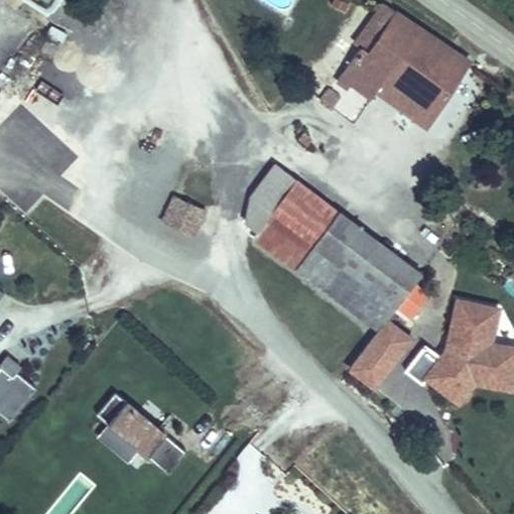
[(34,0),(49,8),(53,0),(34,0)]
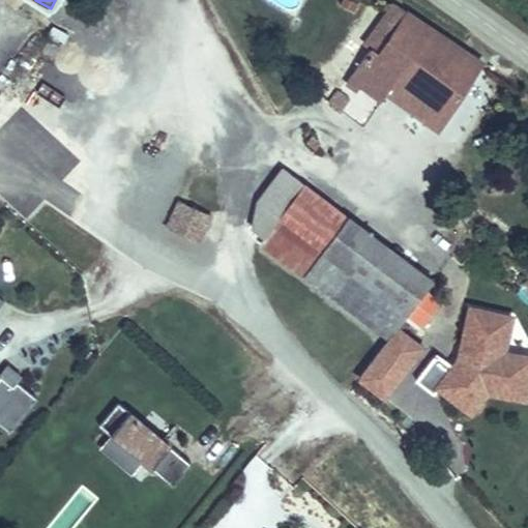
[(439,136),(487,64),(409,11),(393,1),(362,46),(371,52),(357,66),(330,104),(369,126),(389,98),(439,136)]
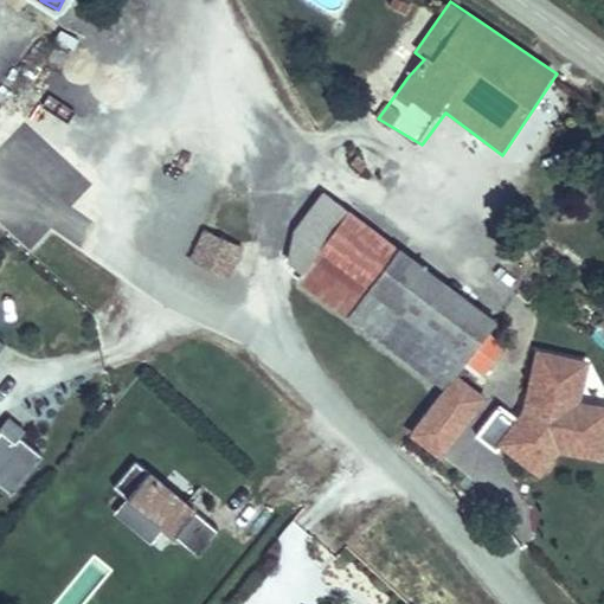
[(289,269),(304,280),(351,213),(326,192),(299,223),(289,269)]
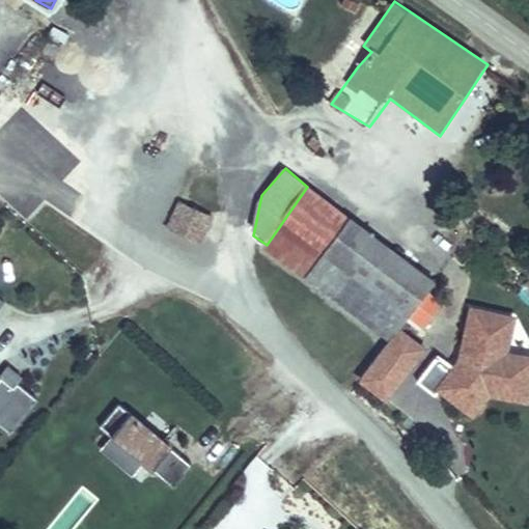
[(436,283),(307,187),(267,245),(261,252),(386,344),(399,330),(436,283)]
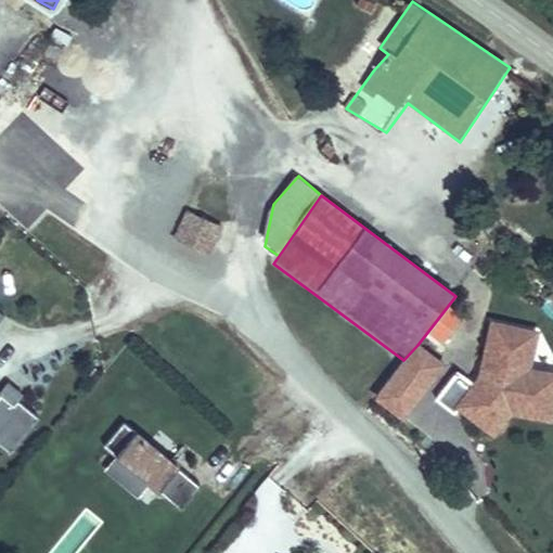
[(540,332),(488,321),(478,377),(473,384),(458,373),(434,401),(453,416),(457,412),(493,441),(510,419),(552,426),(552,373),(534,370),(540,332)]
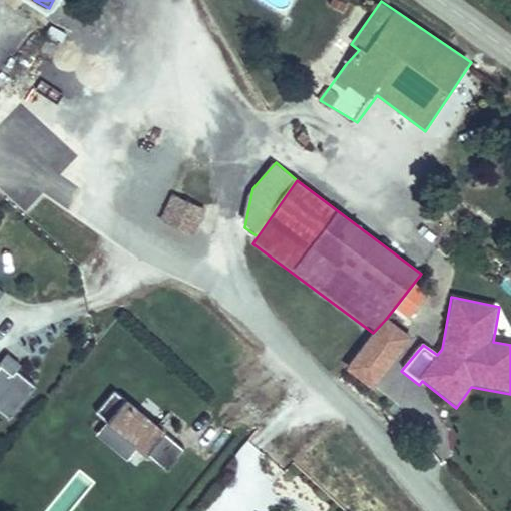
[(412,339),(386,319),(373,333),(343,370),(372,391),(412,339)]
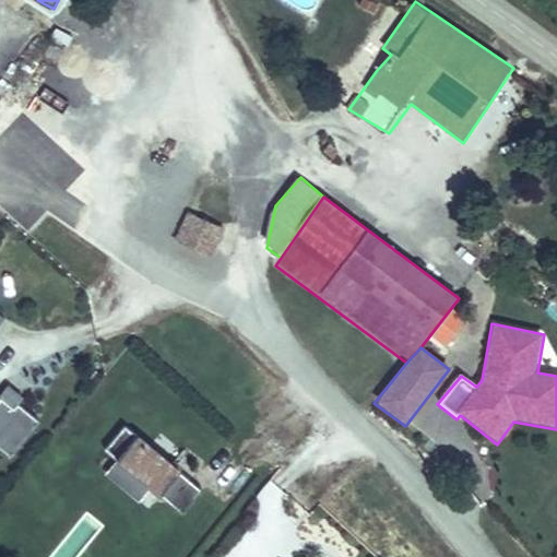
[(0,445),(12,454),(43,414),(22,398),(27,391),(10,378),(2,387),(0,384),(0,445)]
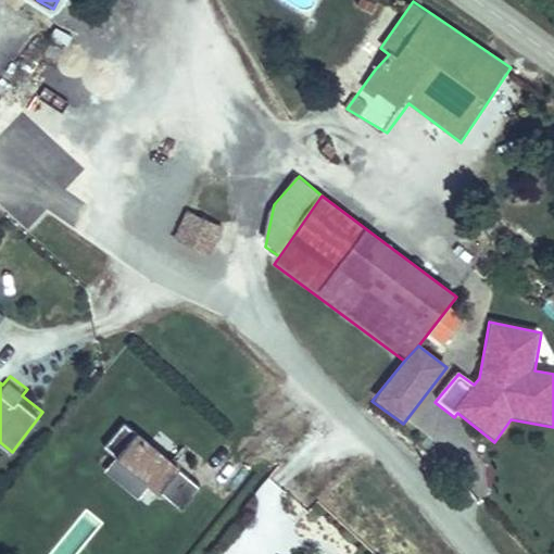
[(183,511),(205,482),(179,464),(183,457),(140,423),(137,426),(128,418),(104,440),(120,453),(151,480),(183,511)]
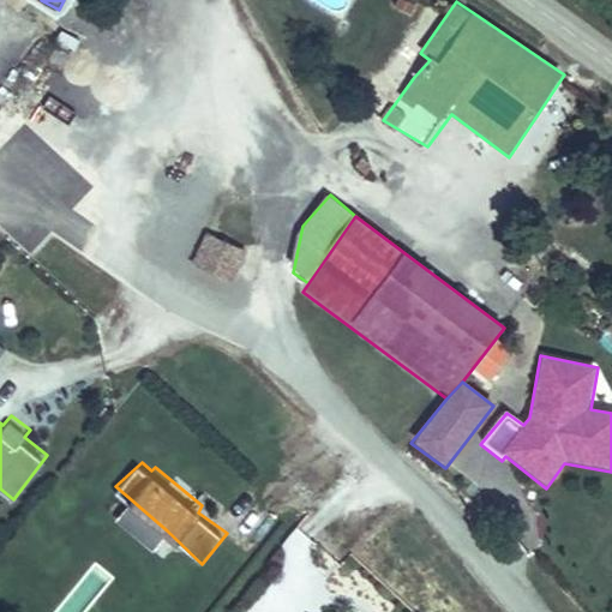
[(154,546),(167,531),(132,501),(118,514),(154,546)]
